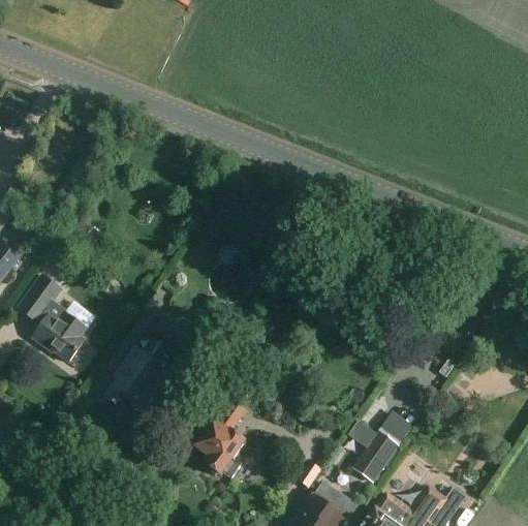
[(37,196),(19,186),(13,183),(0,208),(0,231),(1,233),(13,212),(18,214),(22,207),(29,211),(30,209),(32,211),(38,199),(36,198),(37,196)]
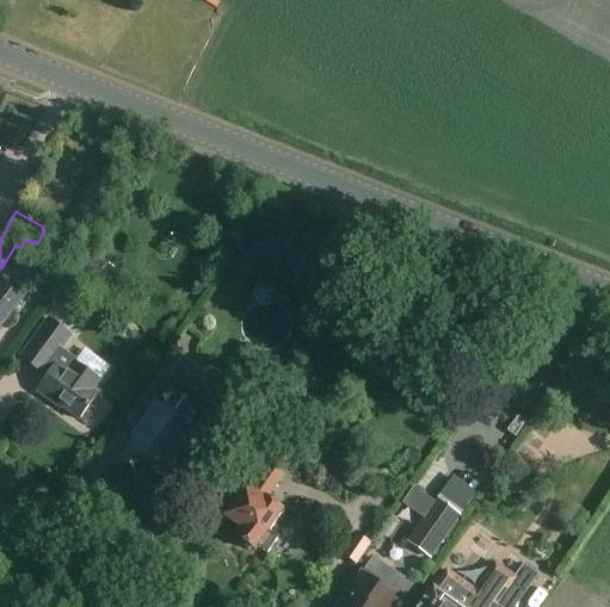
[(0,324),(25,292),(5,277),(0,283),(0,324)]
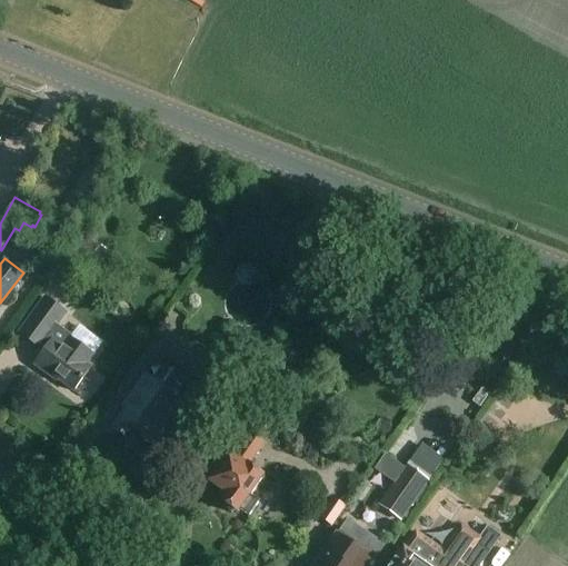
[(27,335),(40,346),(42,344),(47,347),(36,363),(51,375),(52,373),(75,389),(92,366),(88,363),(95,354),(71,337),(73,335),(58,324),(61,318),(66,311),(46,297),(20,330),(27,335)]
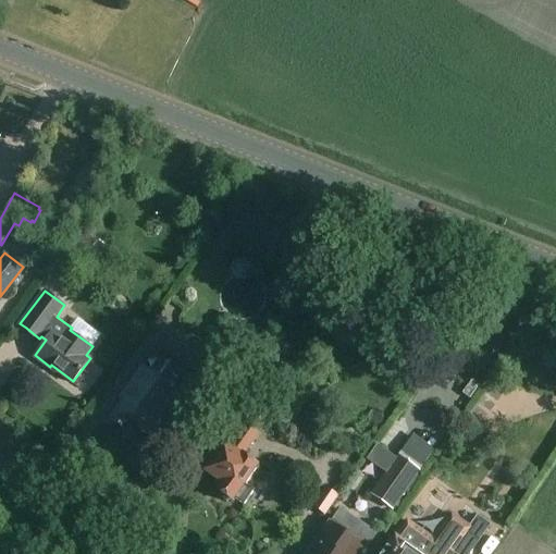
[(208,346),(185,379),(207,394),(231,361),(208,346)]
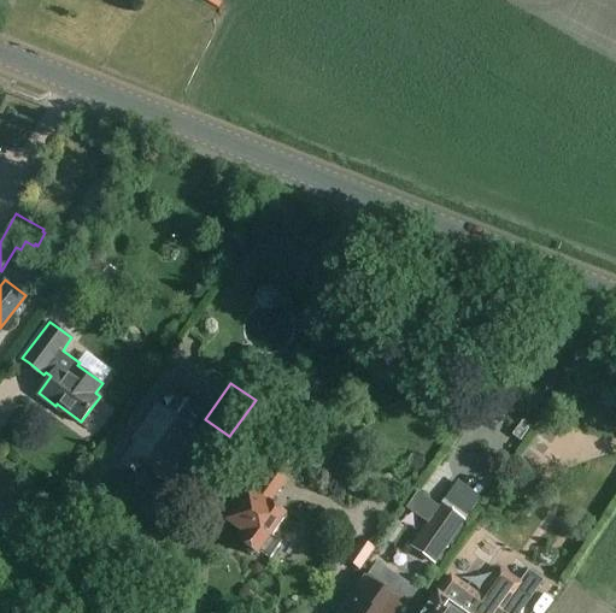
[(197,431),(191,428),(205,408),(179,390),(165,410),(158,404),(142,426),(146,430),(136,442),(130,451),(119,466),(139,479),(150,465),(165,476),(197,431)]
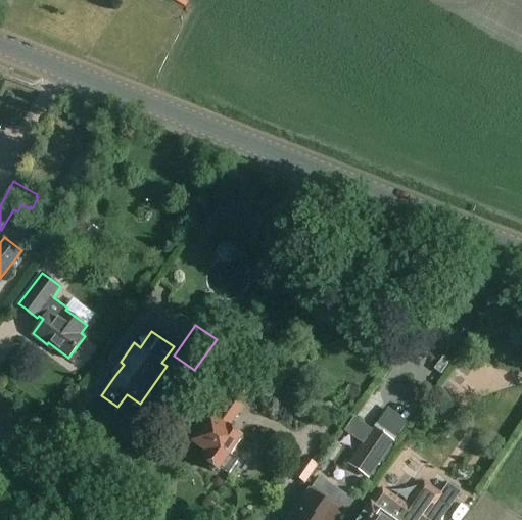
[(220,470),(222,467),(229,472),(238,460),(230,455),(242,437),(227,427),(243,405),(231,396),(215,419),(210,416),(192,441),(209,454),(205,459),(206,460),(207,465),(214,470),(218,468),(220,470)]
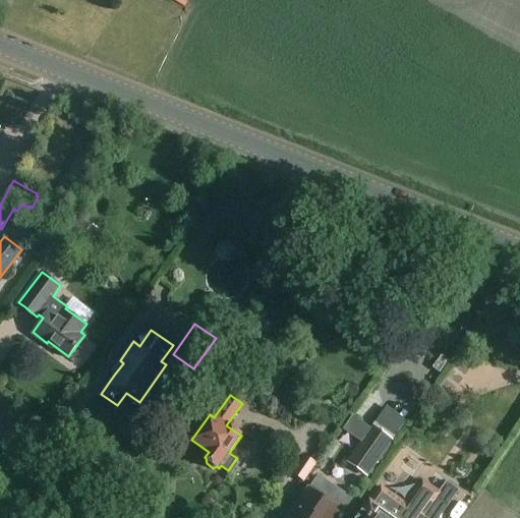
[(372,423),(351,454),(372,469),(394,439),(372,423)]
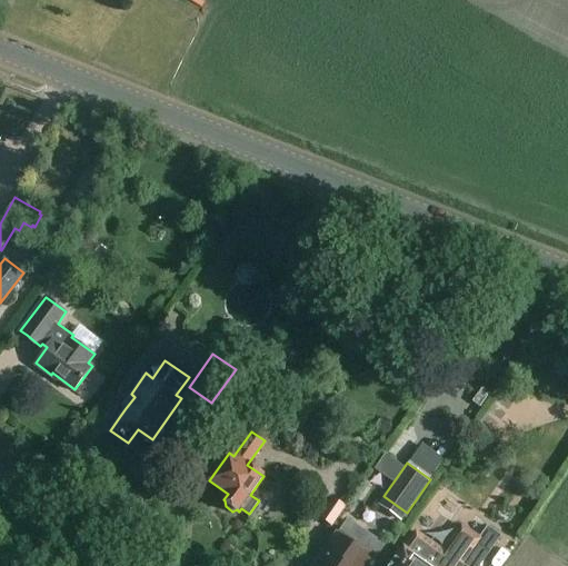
[(332,496),(319,516),(332,526),(347,505),(332,496)]
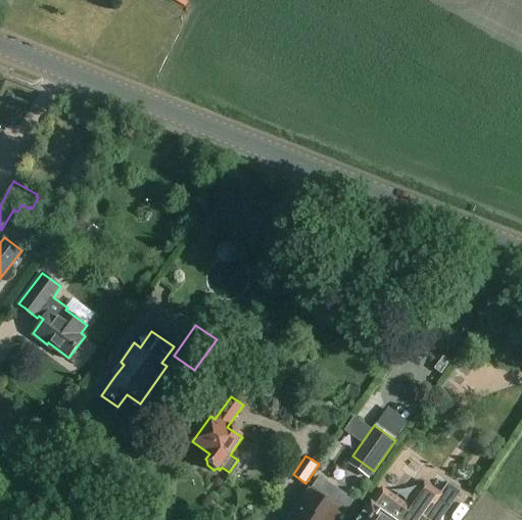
[(268,457),(257,476),(271,483),(281,464),(268,457)]
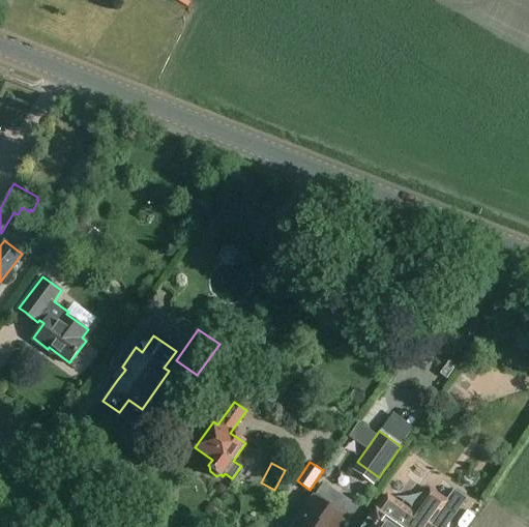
[(342,526),(348,519),(354,510),(357,506),(357,505),(325,482),(321,488),(315,497),(314,496),(292,526),(342,526)]
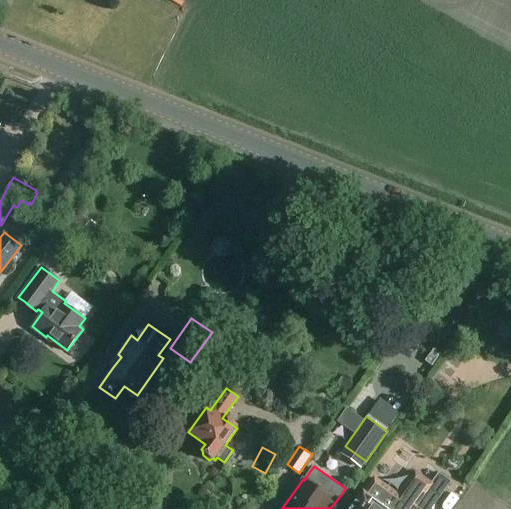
[(440,473),(433,482),(416,469),(415,470),(414,472),(398,493),(374,477),(352,508),(415,508),(418,505),(424,508),(428,508),(450,480),(440,473)]
